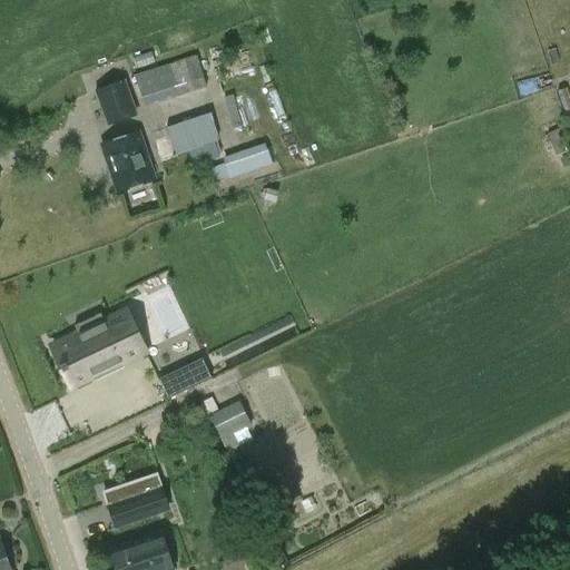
[(197,57),(136,78),(145,108),(207,88),(197,57)]
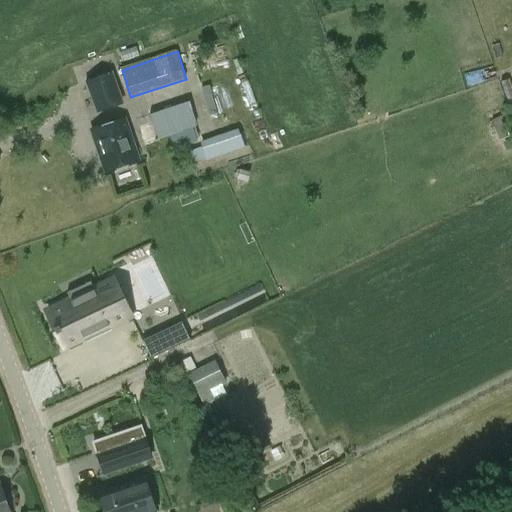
[(122,103),(120,100),(111,74),(86,83),(97,112),(122,103)]
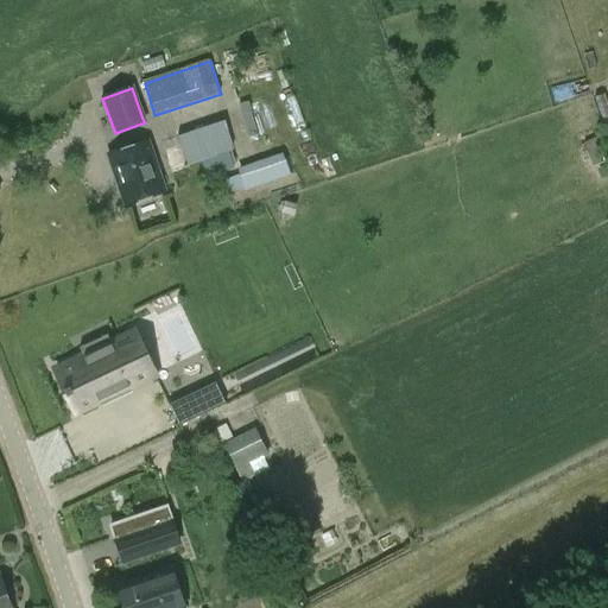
[(234,143),(227,121),(192,131),(200,158),(201,158),(206,176),(208,175),(209,182),(220,179),(217,171),(236,165),(230,144),(234,143)]
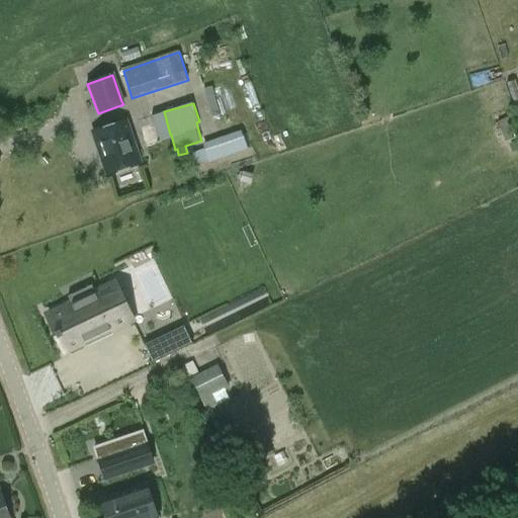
[(496,124),(506,140),(517,133),(507,117),(496,124)]
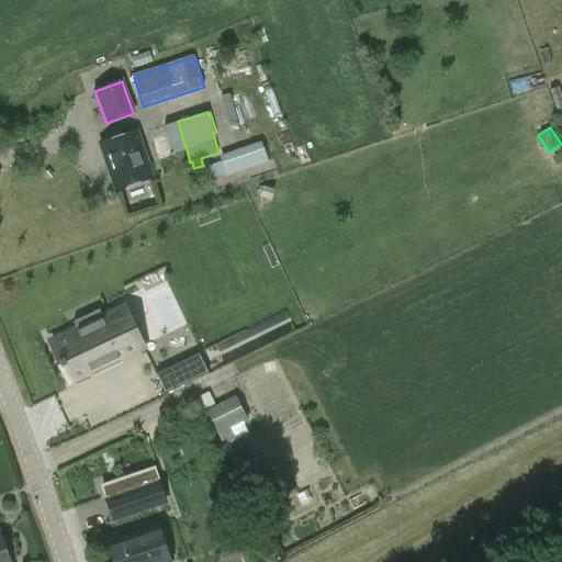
[(136,131),(100,143),(115,191),(153,178),(136,131)]
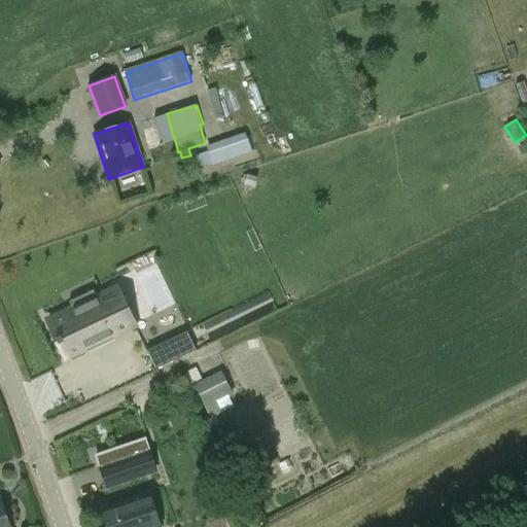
[(207,151),(211,164),(212,168),(251,155),(245,136),(206,148),(207,151)]
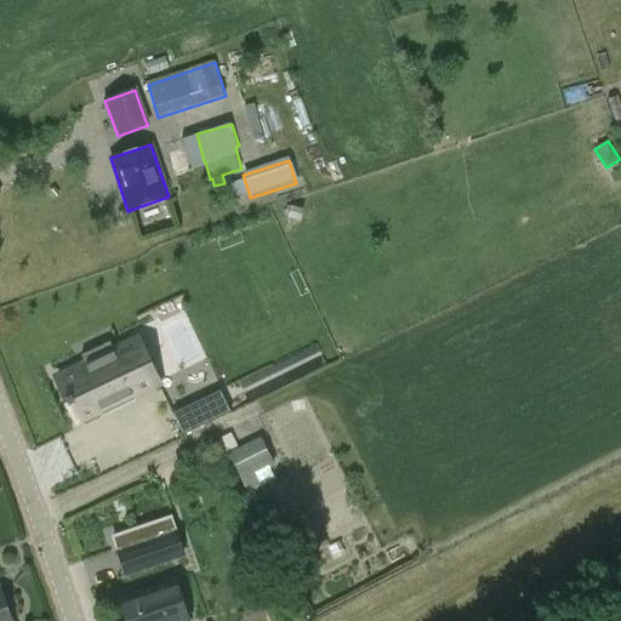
[(85,364),(56,377),(77,422),(158,383),(147,362),(137,340),(113,351),(109,342),(81,355),(85,364)]
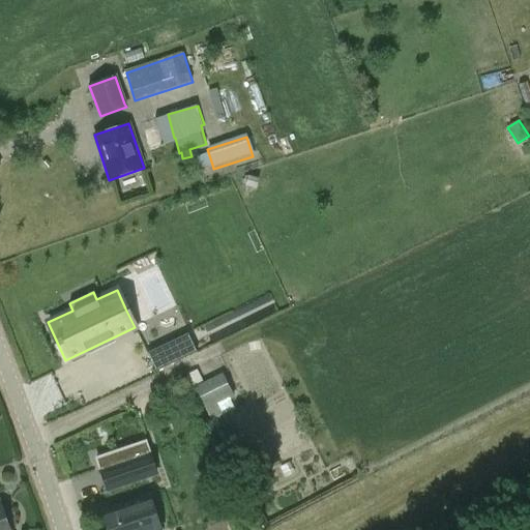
[(188,331),(148,351),(157,370),(198,350),(188,331)]
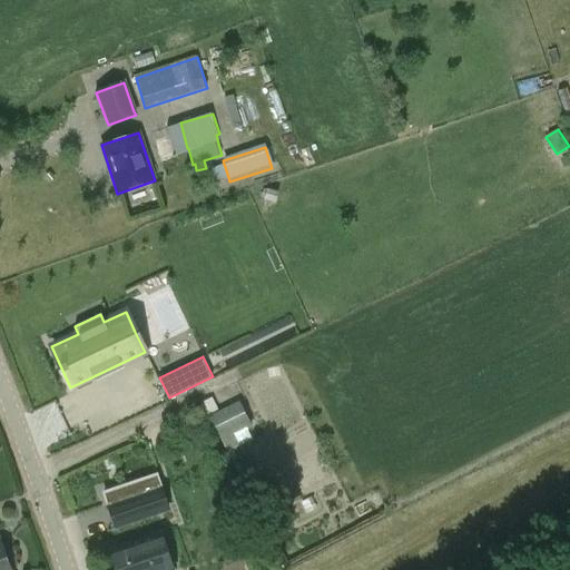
[(218,412),(212,397),(200,403),(226,452),(239,445),(235,436),(253,428),(239,402),(218,412)]
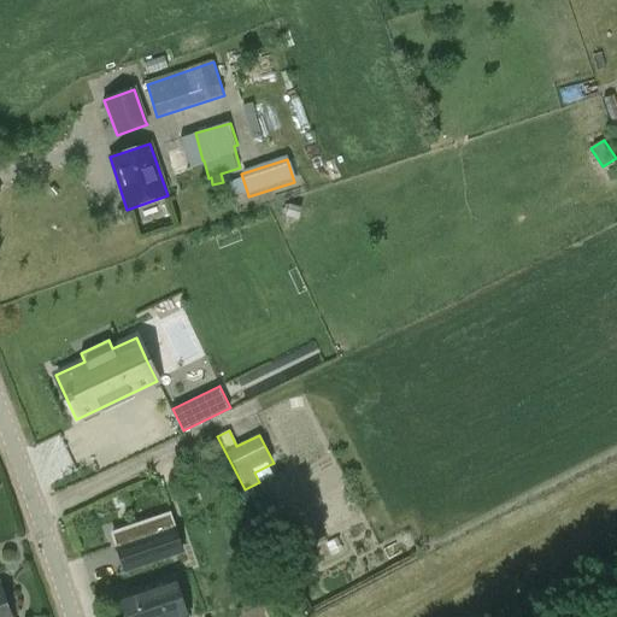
[(156,535),(117,550),(125,571),(182,552),(169,516),(151,522),(156,535)]
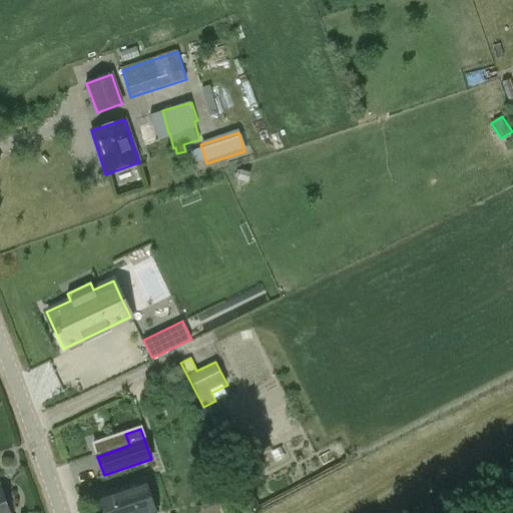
[(104,512),(155,512),(144,480),(98,496),(104,512)]
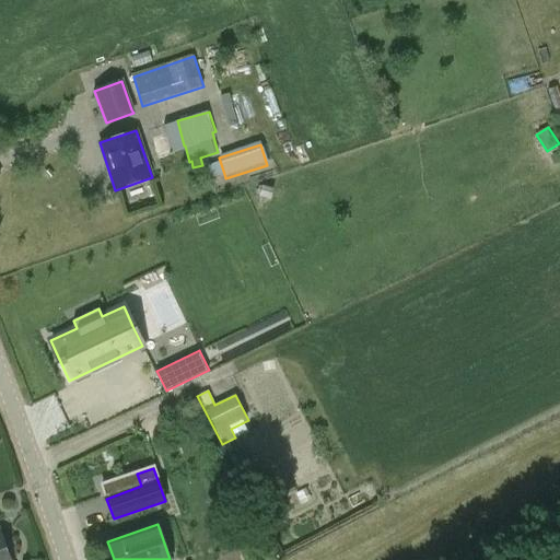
[(0,559),(12,559),(0,529),(0,528),(0,559)]
